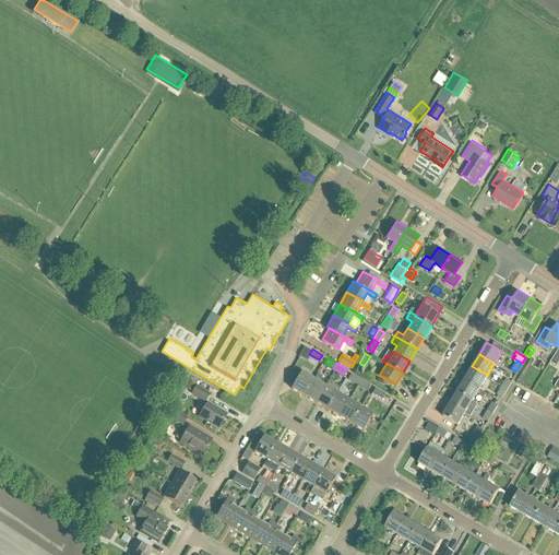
[(479,387),(487,375),(472,366),(464,378),(479,387)]
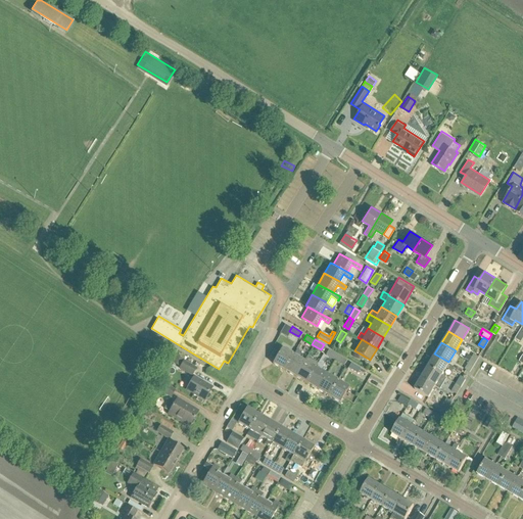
[(272,361),(283,368),(292,352),(281,345),(272,361)]
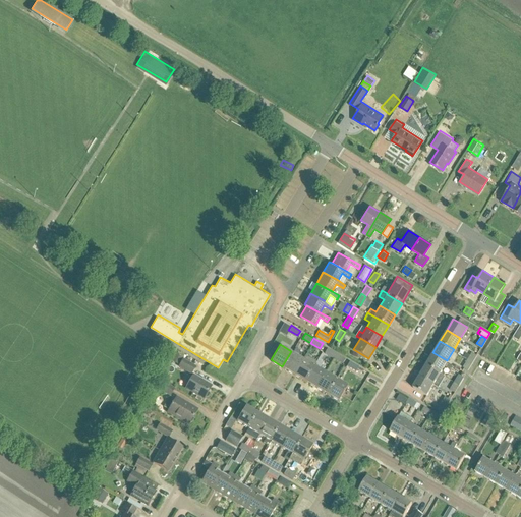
[(294,372),(302,357),(296,353),(299,348),(294,345),(291,351),(282,366),(294,372)]
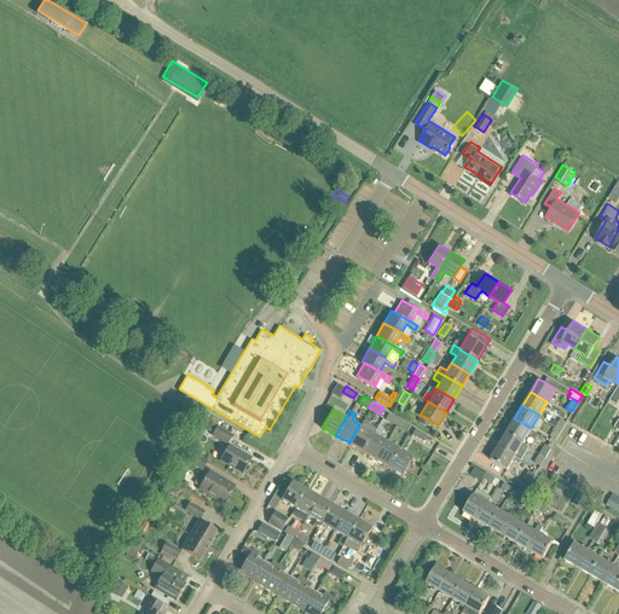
[(395,423),(399,417),(388,411),(386,417),(395,423)]
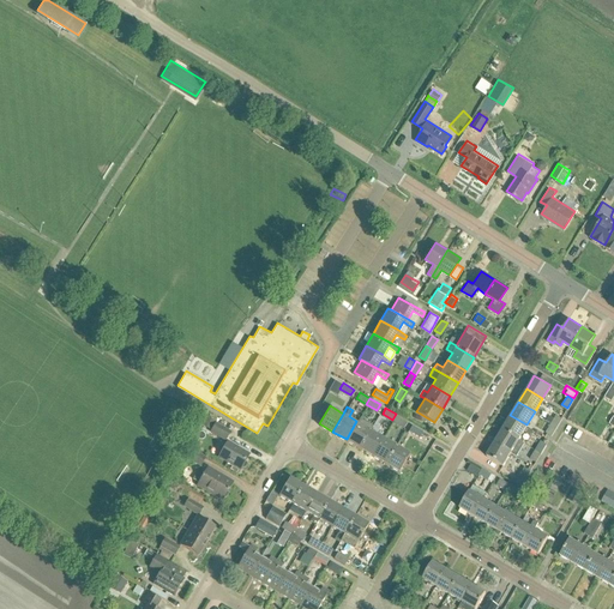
[(551,421),(557,424),(563,416),(557,412),(551,421)]
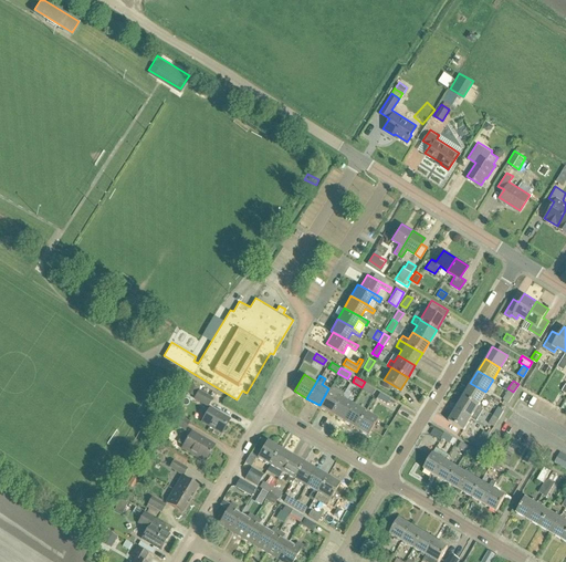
[(194,394),(198,386),(191,382),(186,389),(194,394)]
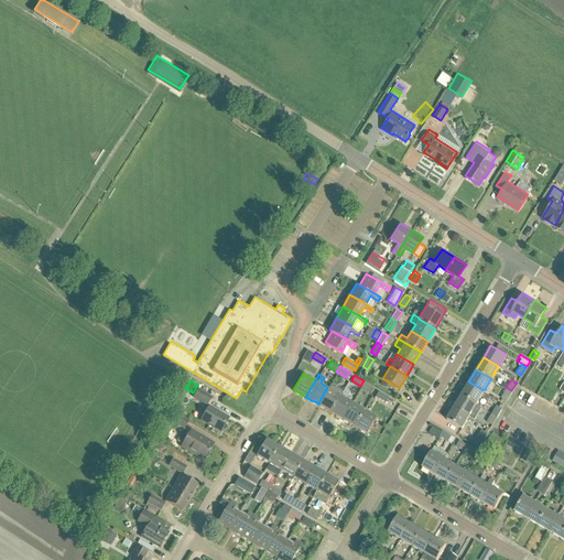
[(364,380),(360,386),(370,391),(373,386),(364,380)]
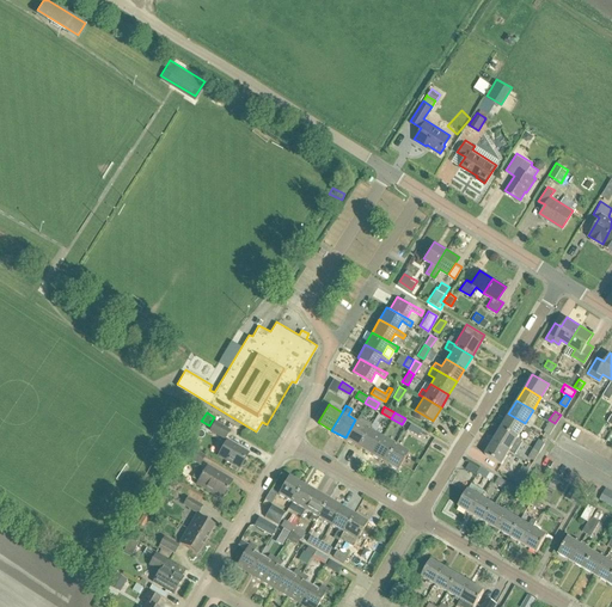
[(522,427),(528,430),(531,427),(525,423),(508,414),(501,427),(518,436),(522,427)]
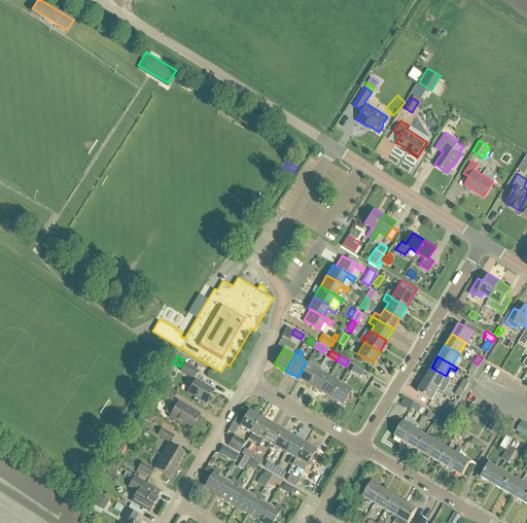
[(309,357),(306,361),(297,377),(308,383),(317,368),(318,369),(320,363),(309,357)]
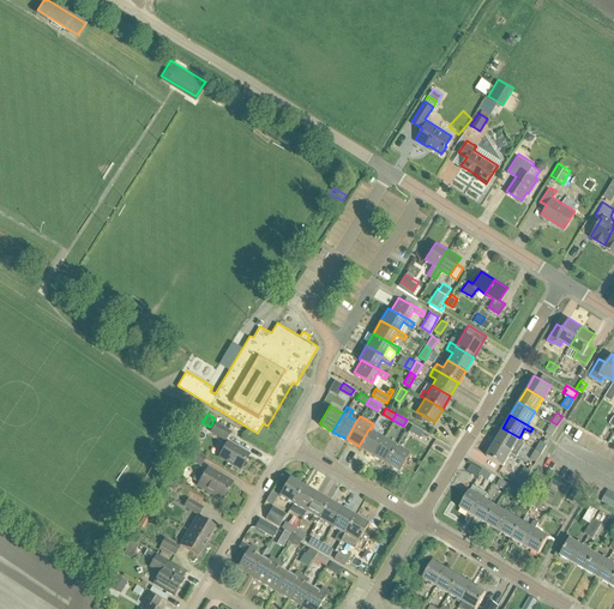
[(226,439),(232,428),(216,420),(210,429),(226,439)]
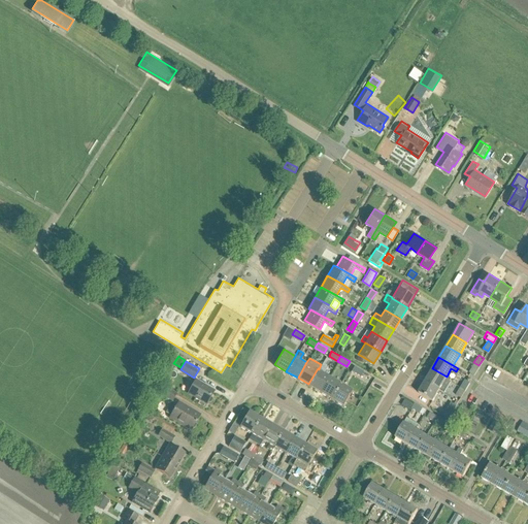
[(474,373),(479,365),(473,362),(469,370),(474,373)]
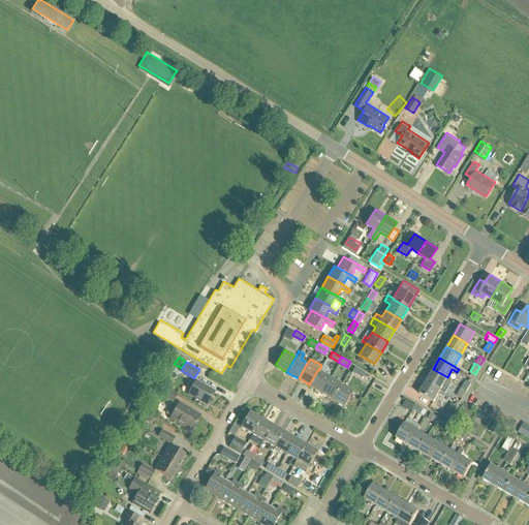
[(361,375),(364,370),(354,365),(351,370),(361,375)]
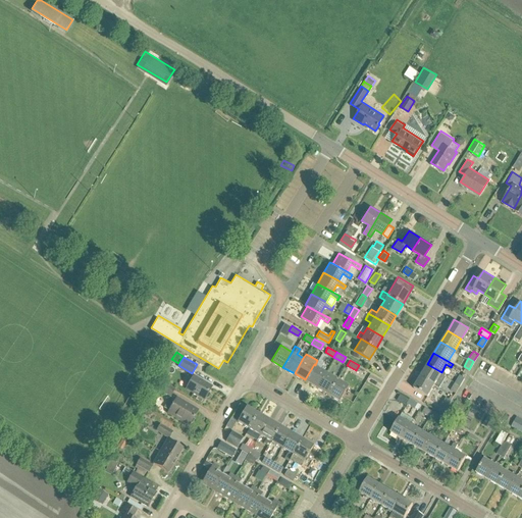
[(314,364),(305,379),(316,386),(325,371),(315,365),(314,364)]
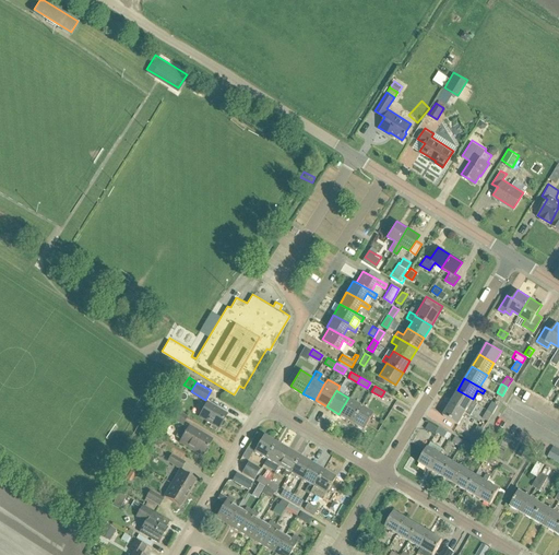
[(465,411),(473,399),(458,390),(450,401),(465,411)]
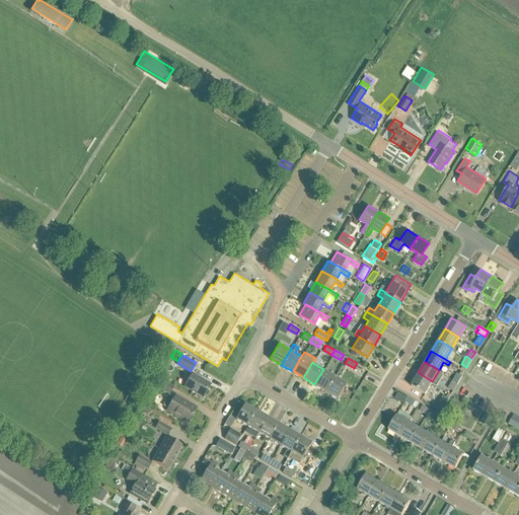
[(325,390),(335,375),(323,369),(314,384),(325,390)]
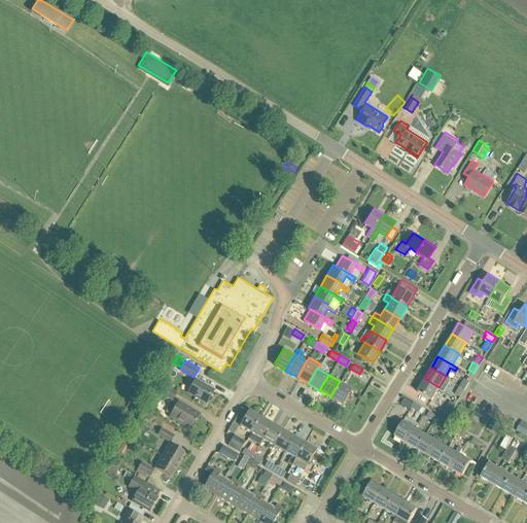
[(206,401),(213,388),(196,377),(187,390),(206,401)]
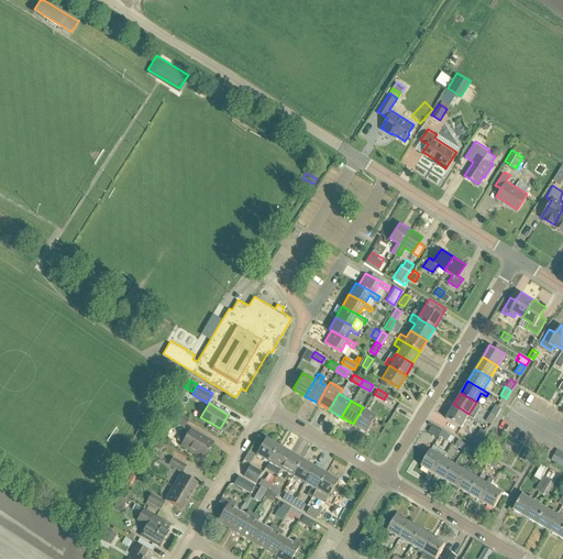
[(490,410),(496,414),(501,406),(496,403),(490,410)]
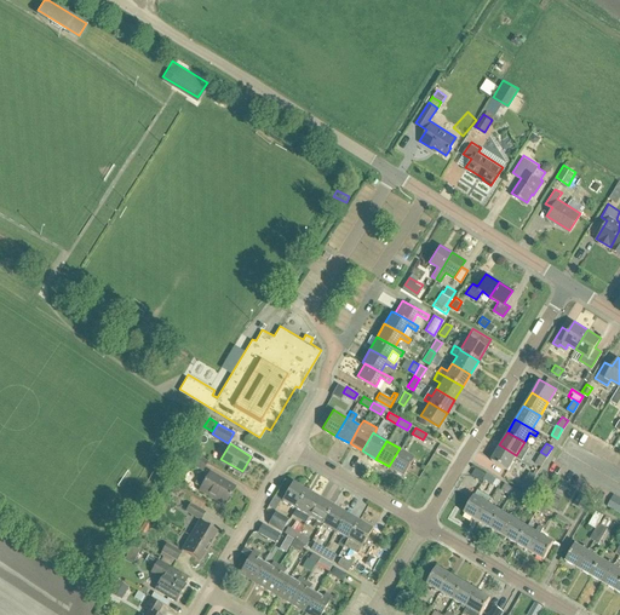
[(509,469),(516,455),(499,444),(492,458),(509,469)]
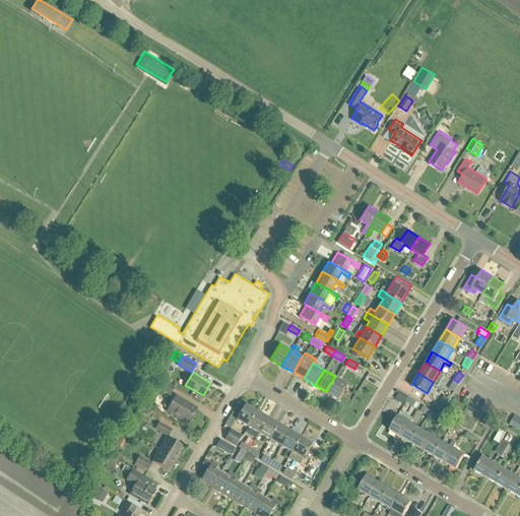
[(335,376),(326,391),(337,398),(346,383),(335,376)]
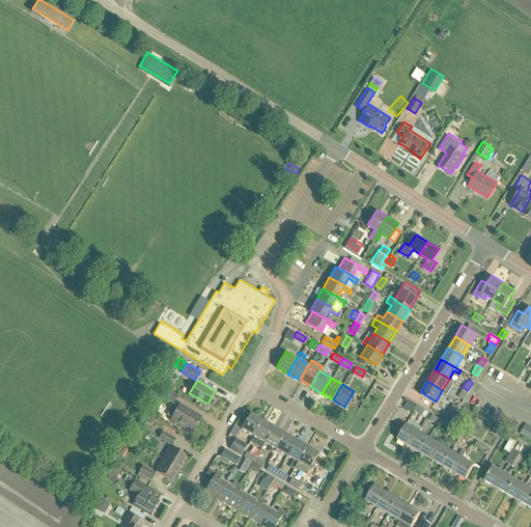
[(174,401),(178,393),(167,386),(162,393),(174,401)]
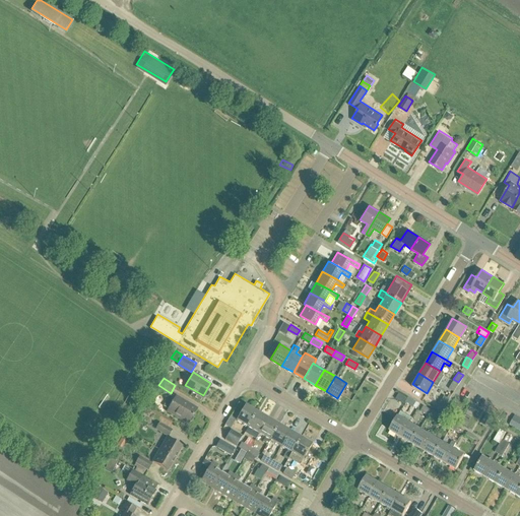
[(454,389),(458,382),(453,379),(449,386),(454,389)]
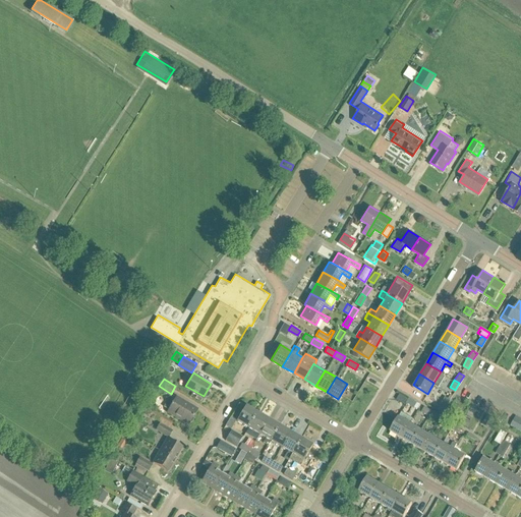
[(188,422),(197,407),(176,394),(167,410),(188,422)]
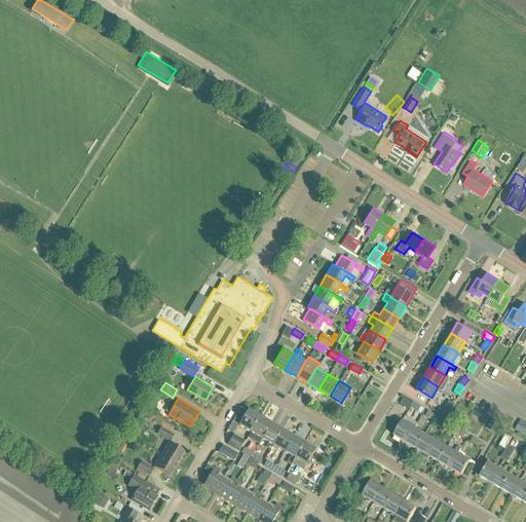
[(451,409),(455,401),(450,398),(446,406),(451,409)]
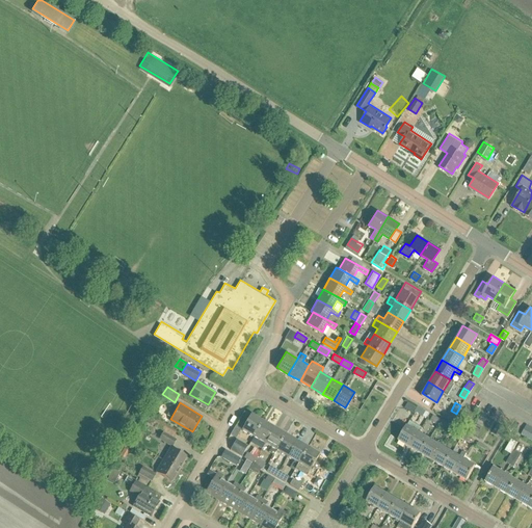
[(388,408),(396,413),(399,407),(391,403),(388,408)]
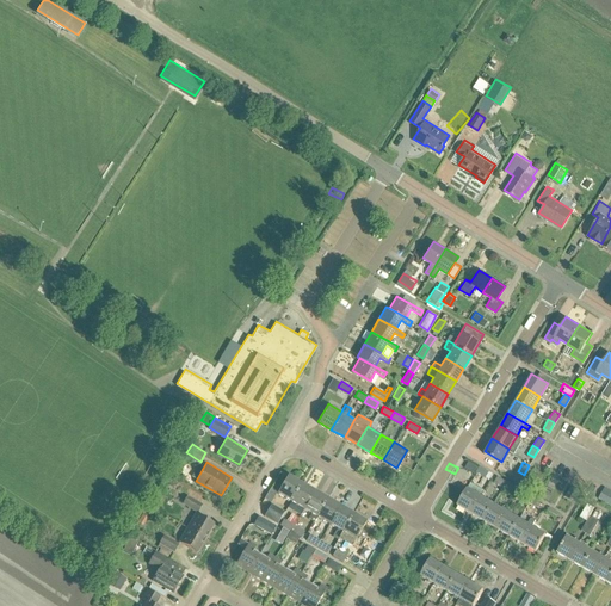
[(491,477),(493,471),(480,463),(476,469),(491,477)]
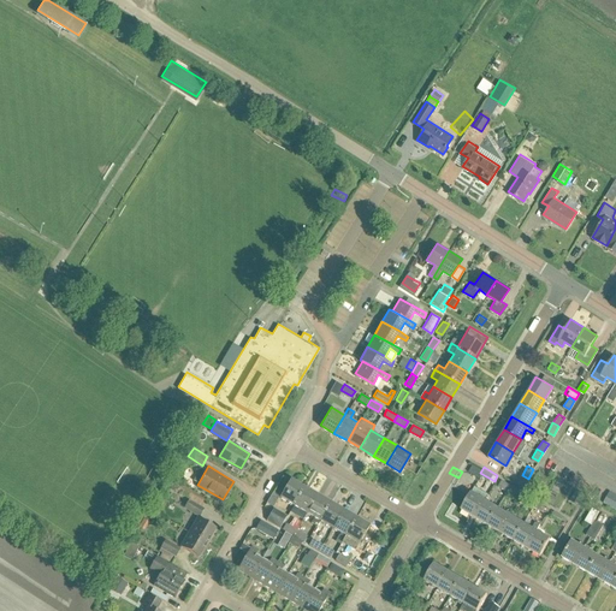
[(292,503),(303,485),(290,476),(279,494),(292,503)]
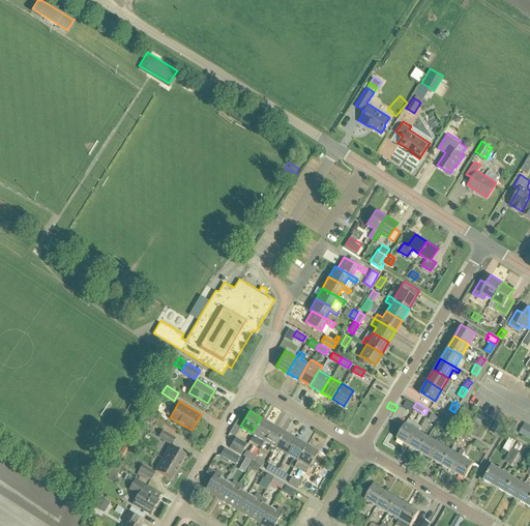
[(436,421),(440,415),(432,411),(429,416),(436,421)]
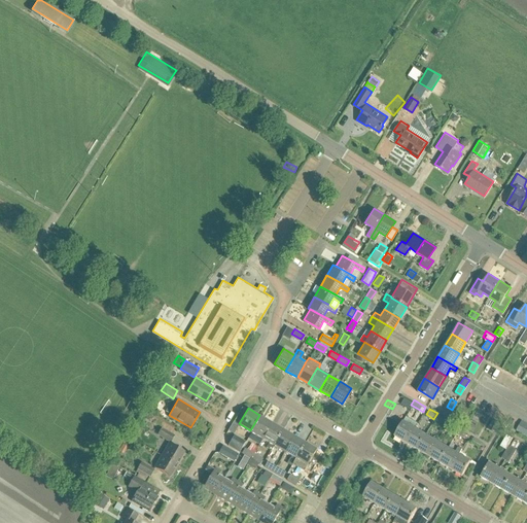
[(437,413),(433,419),(442,423),(445,418),(437,413)]
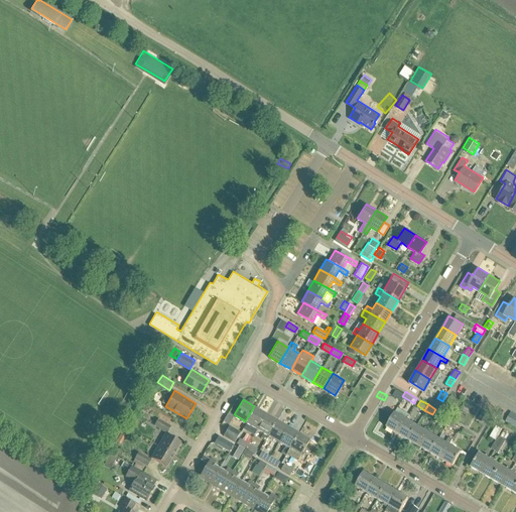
[(256,427),(265,412),(254,406),(245,421),(256,427)]
